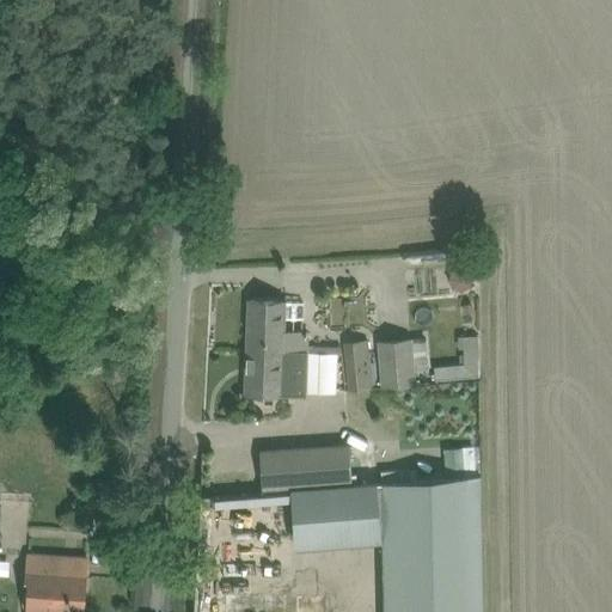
[(469,298),(473,270),(451,265),(446,293),(469,298)]
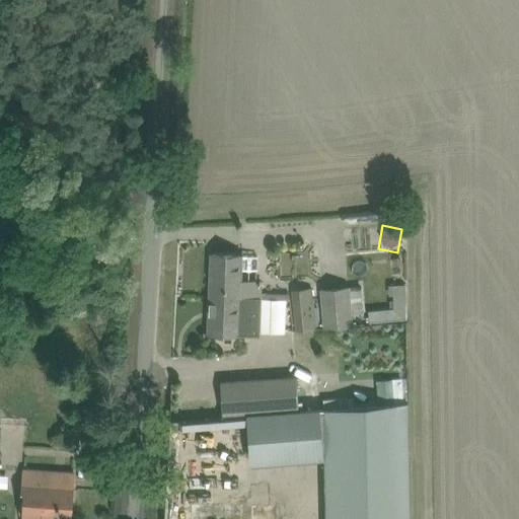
[(212,253),(211,296),(261,298),(262,282),(244,281),(245,254),(212,253)]
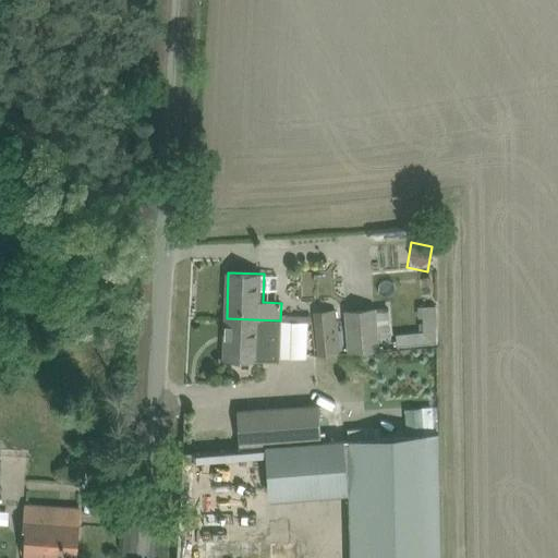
[(437,346),(436,305),(419,306),(419,317),(422,317),(423,332),(396,334),(397,347),(437,346)]
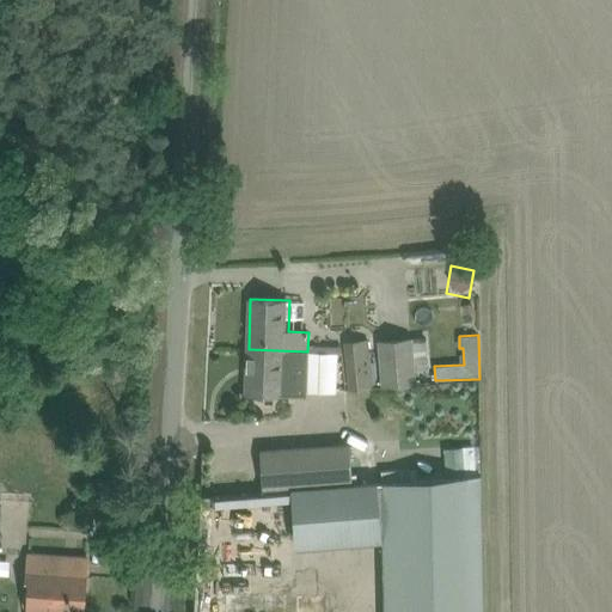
[(378,340),(381,389),(417,385),(416,369),(428,368),(427,341),(414,342),(412,336),(378,340)]
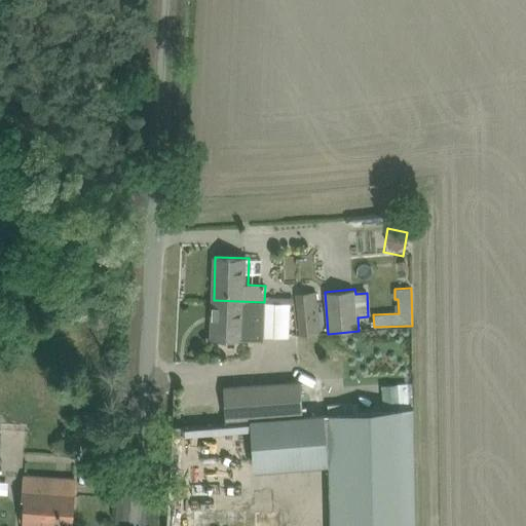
[(316,292),(298,294),(302,335),(321,333),(316,292)]
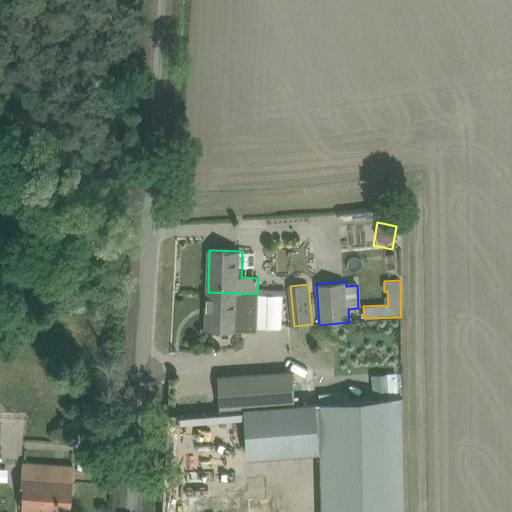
[(242,330),(256,330),(257,294),(208,292),(206,329),(242,330)]
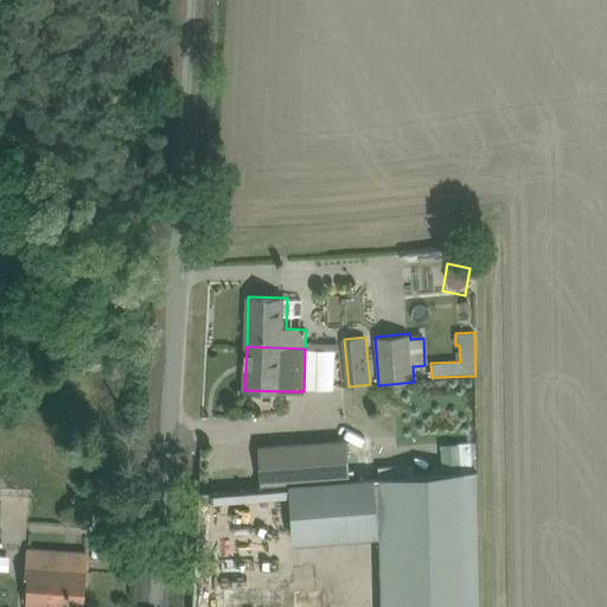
[(349,475),(346,440),(259,446),(261,481),(349,475)]
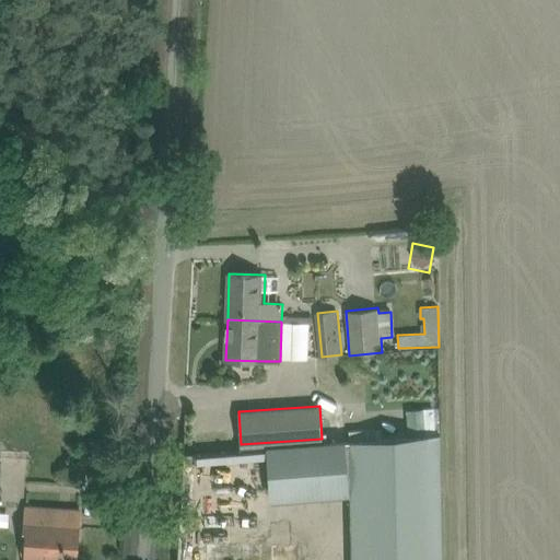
[(77,559),(80,510),(60,509),(24,505),(23,532),(25,532),(23,559),(77,559)]
